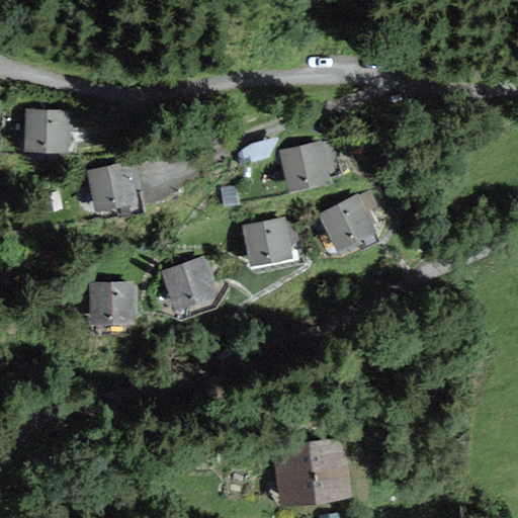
[(68,151),(69,109),(27,107),(26,150),(68,151)]
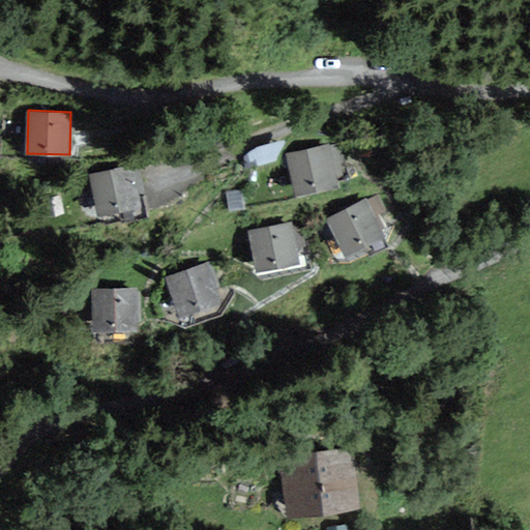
[(340,185),(330,143),(286,153),(296,196),(340,185)]
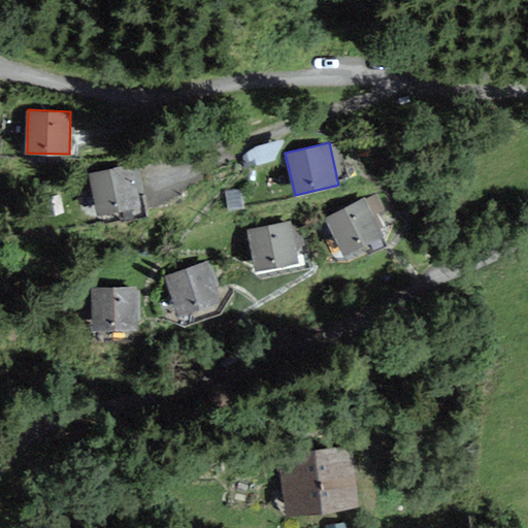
[(141,204),(132,164),(90,174),(100,215),(141,204)]
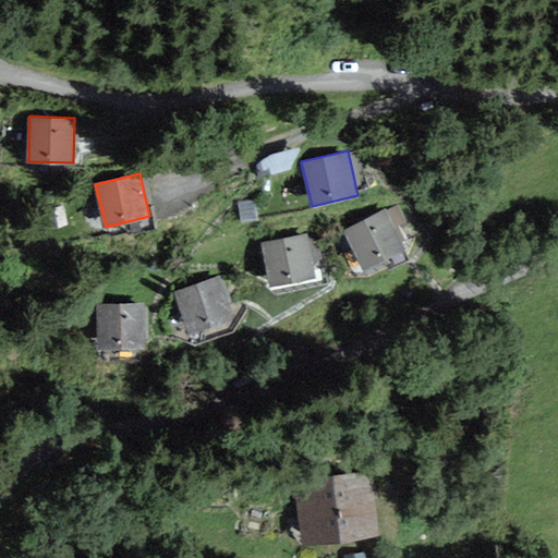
[(387,210),(386,207),(346,228),(365,268),(405,247),(396,228),(408,221),(399,204),(387,210)]
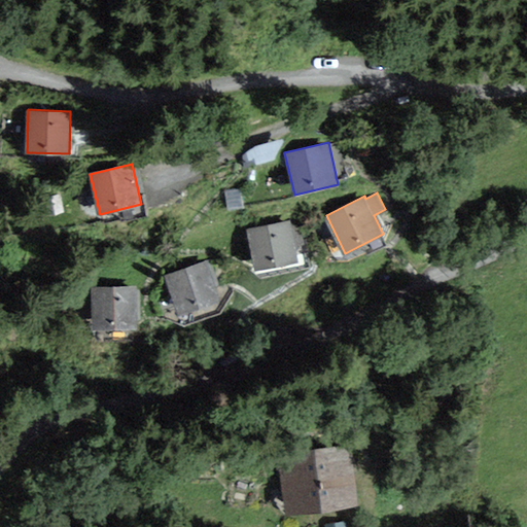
[(289,220),(247,230),(255,270),(297,261),(289,220)]
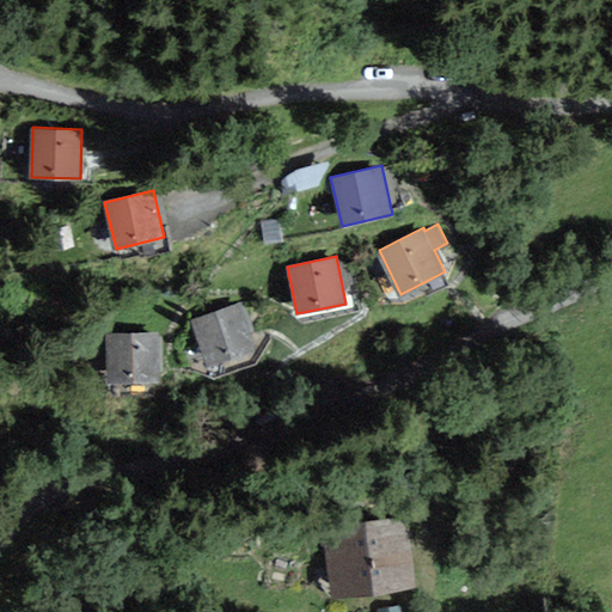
[(257,350),(242,303),(191,319),(207,366),(257,350)]
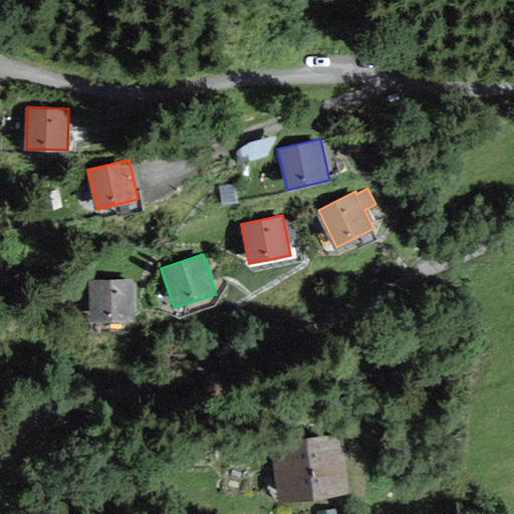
[(136,320),(135,279),(90,280),(91,321),(136,320)]
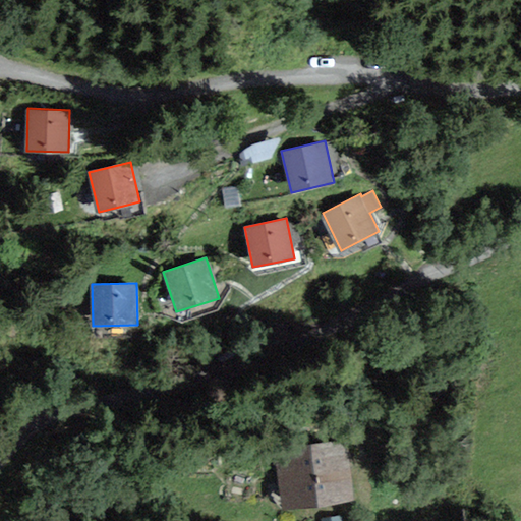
[(346,440),(275,450),(284,509),(354,499),(346,440)]
